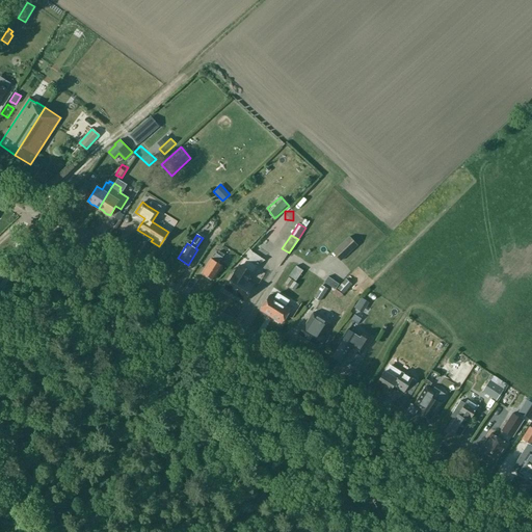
[(349,236),(333,253),(341,261),(357,245),(349,236)]
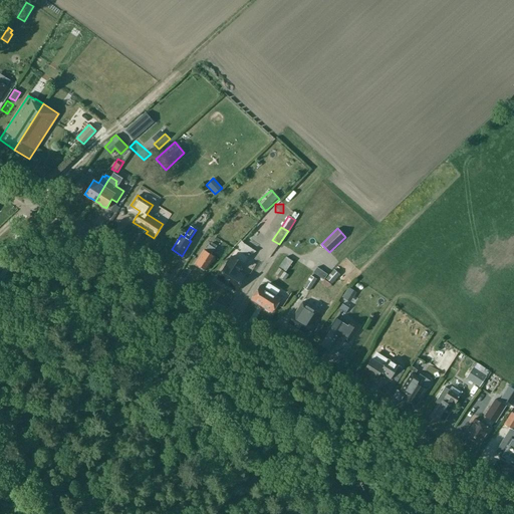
[(211,254),(215,248),(209,244),(205,250),(204,250),(195,263),(200,267),(199,268),(204,270),(204,269),(206,270),(215,257),(211,254)]
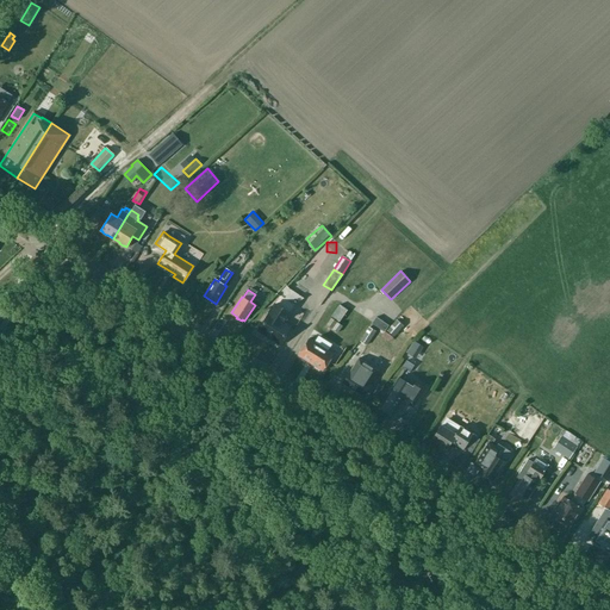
[(259,330),(266,334),(267,336),(268,334),(281,342),(290,328),(282,323),(287,317),(285,311),(275,304),(268,315),(268,313),(259,330)]
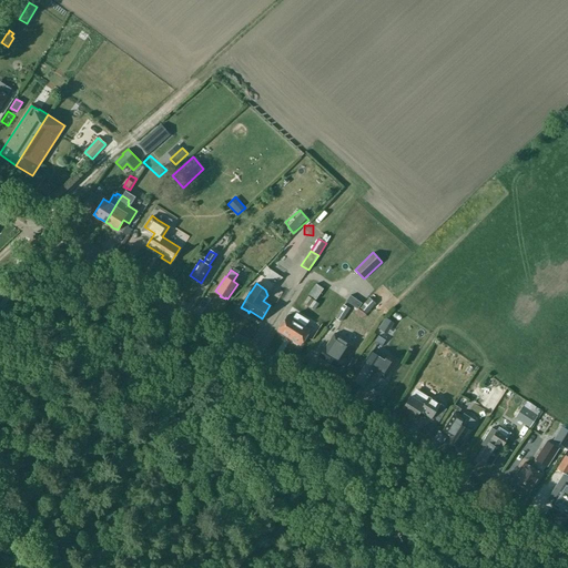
[(316,284),(308,295),(316,300),(323,288),(316,284)]
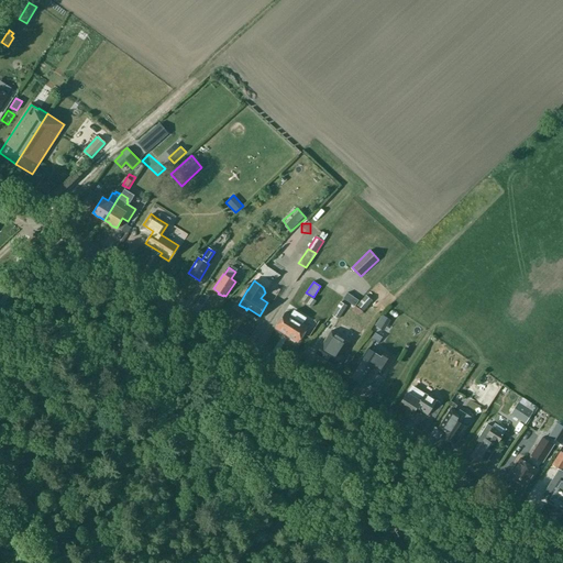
[(301,299),(307,304),(311,297),(306,293),(301,299)]
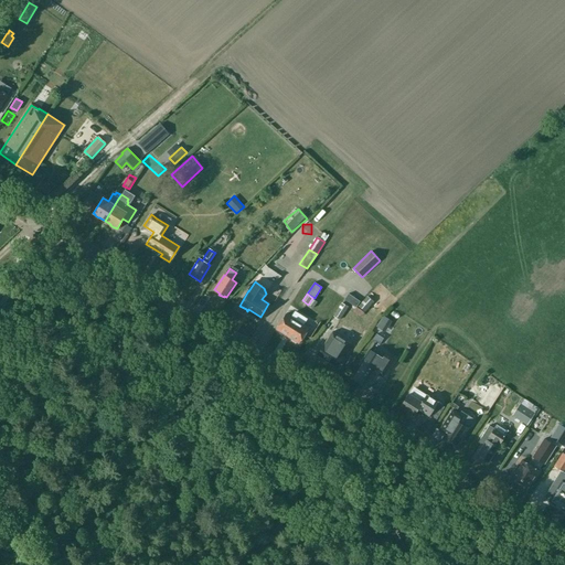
[(355,307),(356,307),(360,301),(349,294),(344,299),(355,307)]
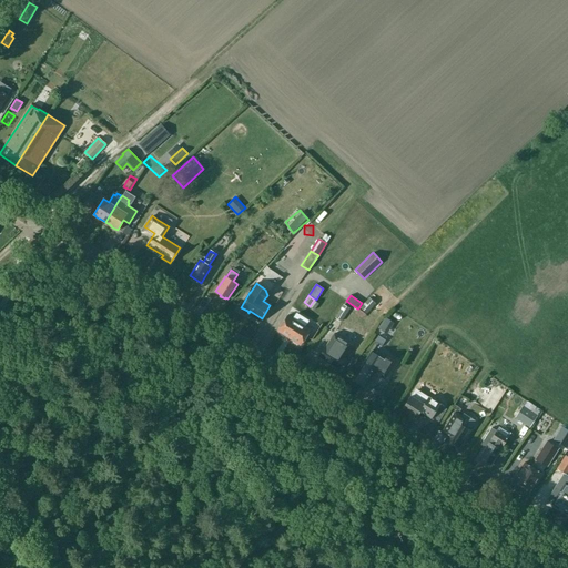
[(376,303),(369,297),(359,307),(366,313),(376,303)]
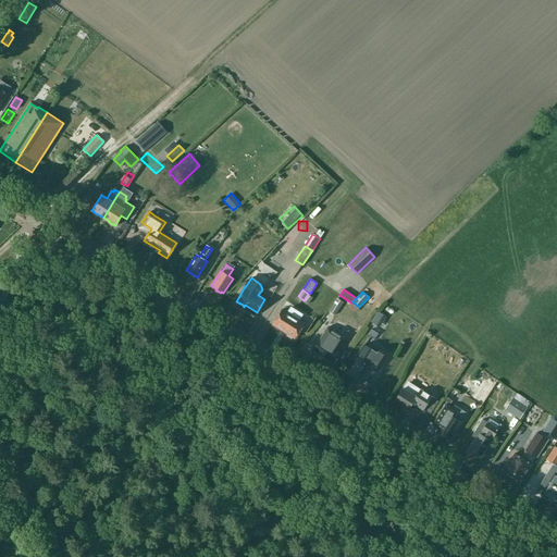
[(308,294),(304,300),(308,304),(312,297),(308,294)]
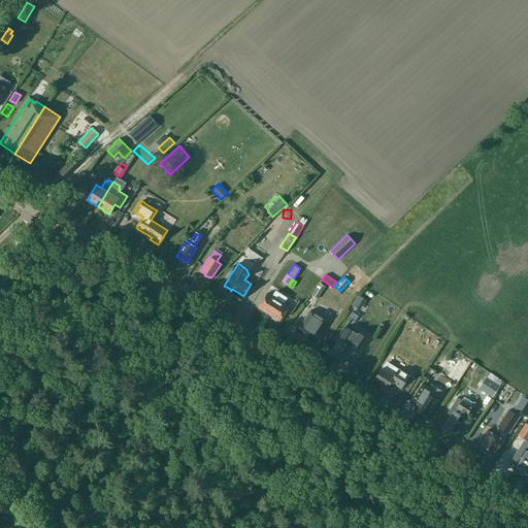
[(325,286),(320,283),(311,295),(317,298),(325,286)]
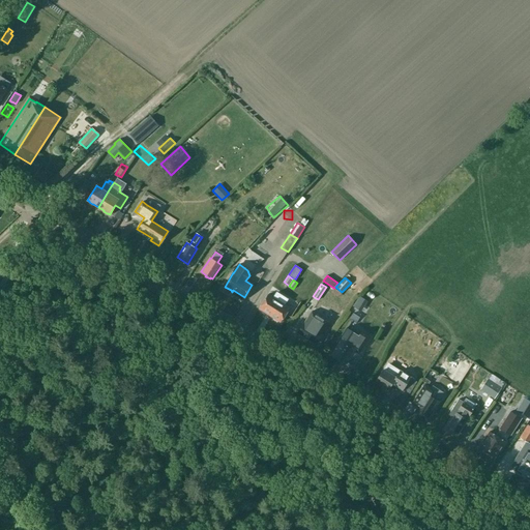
[(334,288),(333,288),(331,292),(339,297),(341,293),(334,288)]
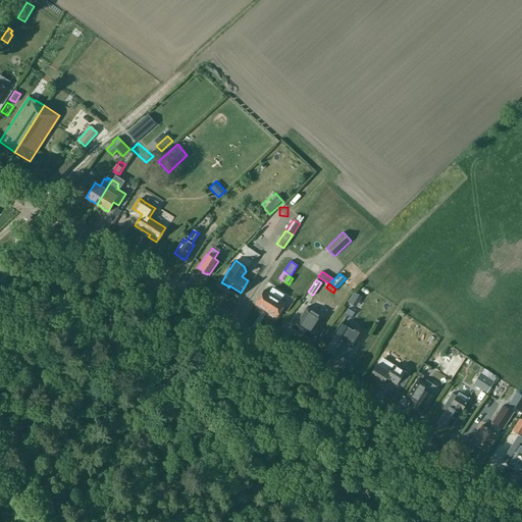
[(283,294),(273,286),(269,293),(264,290),(255,304),(276,317),(285,303),(279,300),(283,294)]
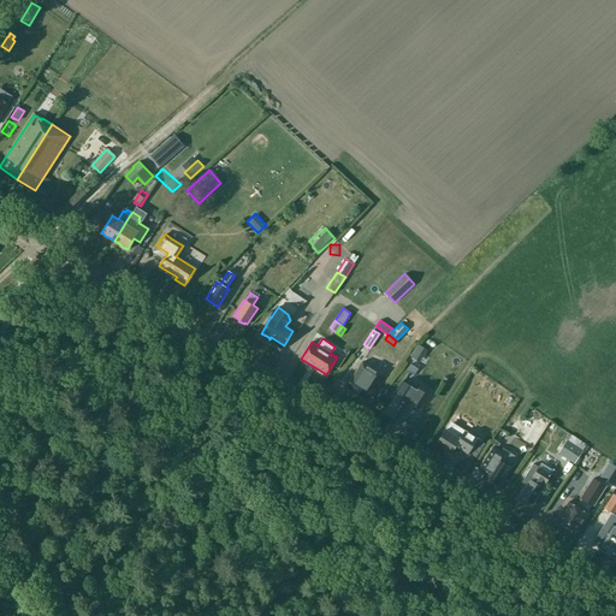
[(373,388),(381,373),(362,362),(354,375),(347,386),(366,400),(373,388)]
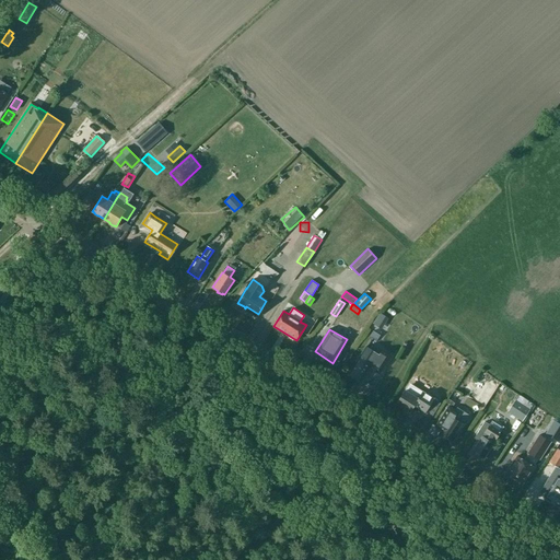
[(378,354),(365,347),(359,358),(349,373),(360,381),(368,369),(378,375),(391,356),(382,349),(378,354)]
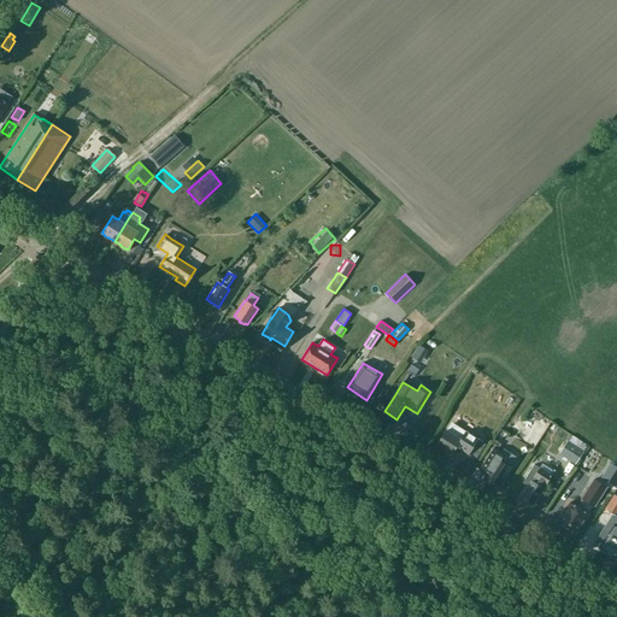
[(536,424),(541,430),(547,425),(542,419),(536,424)]
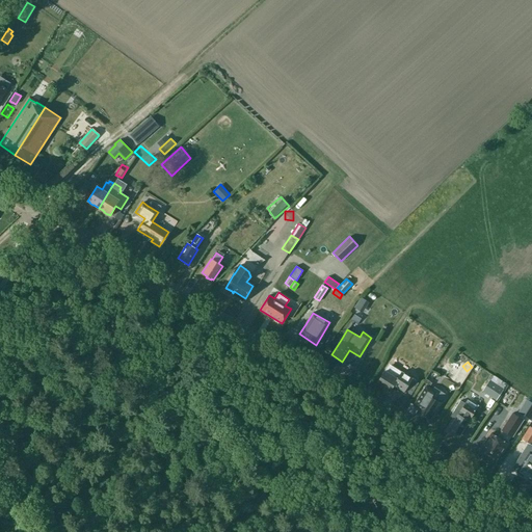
[(404,391),(411,378),(389,364),(376,383),(390,392),(394,384),(404,391)]
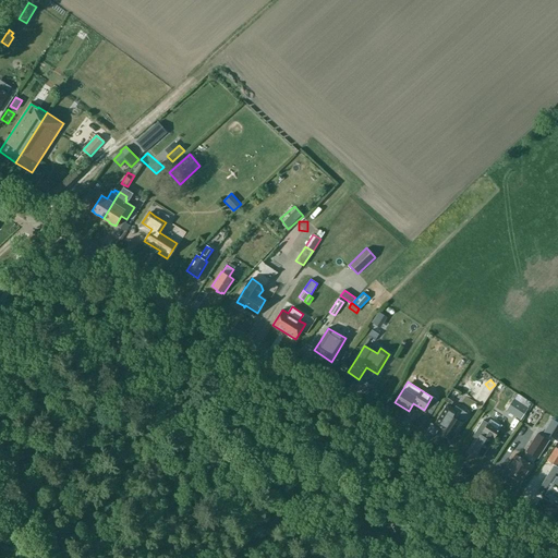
[(514,396),(509,405),(523,415),(530,405),(514,396)]
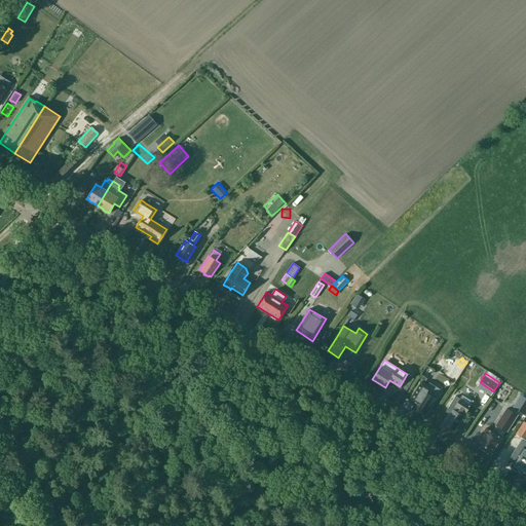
[(426,413),(436,399),(436,398),(441,390),(429,383),(427,386),(421,382),(413,396),(412,396),(409,401),(415,405),(414,406),(420,409),(420,410),(423,412),(424,412),(426,413)]
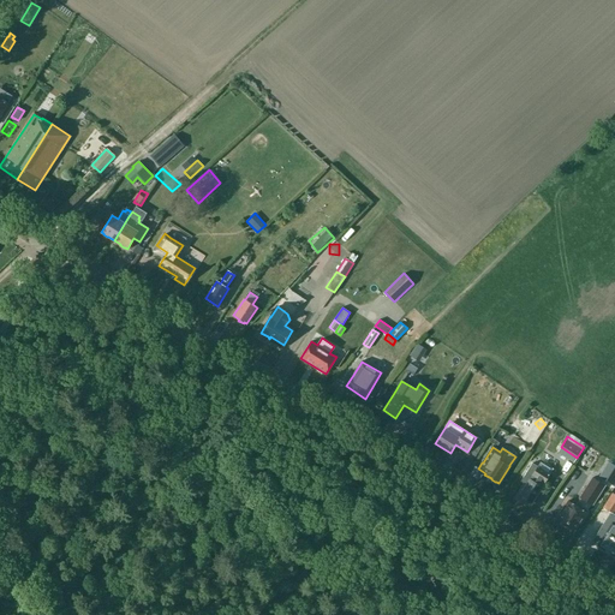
[(550,475),(531,463),(519,482),(525,485),(519,496),(531,503),(542,487),(550,475)]
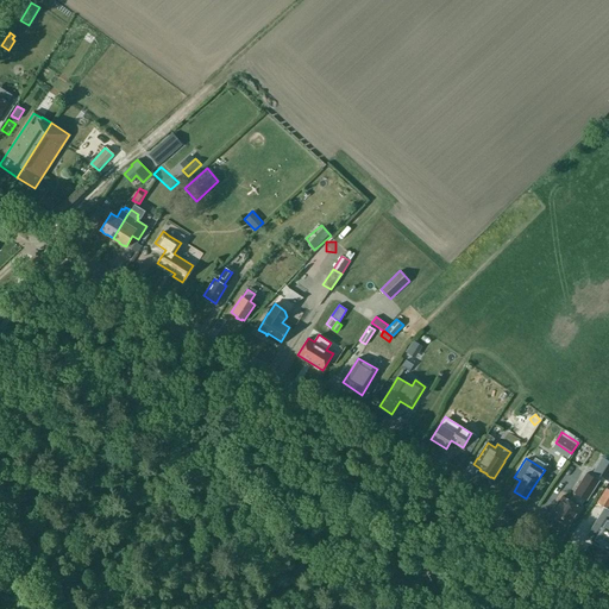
[(575,515),(576,516),(583,506),(582,504),(585,500),(586,500),(598,481),(586,472),(573,493),(575,493),(570,501),(562,496),(556,506),(557,507),(551,515),(569,526),(575,515)]
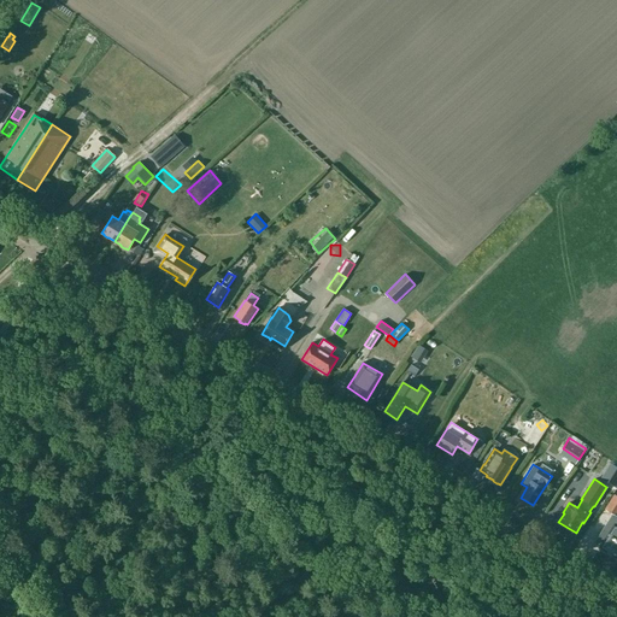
[(616,495),(615,494),(605,509),(616,516),(616,513),(616,495)]
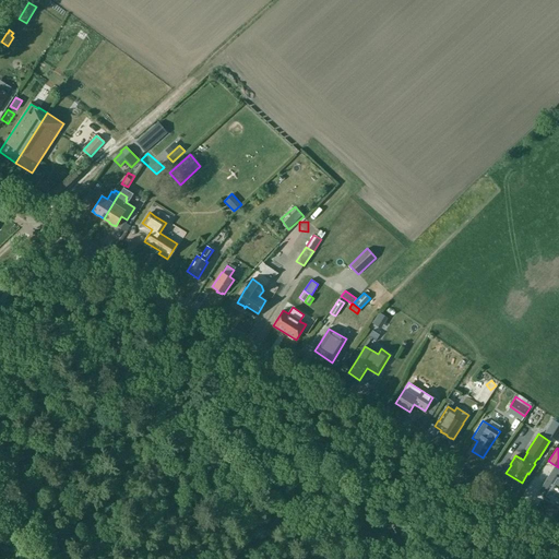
[(558,468),(555,466),(538,492),(543,496),(558,506),(558,468)]
